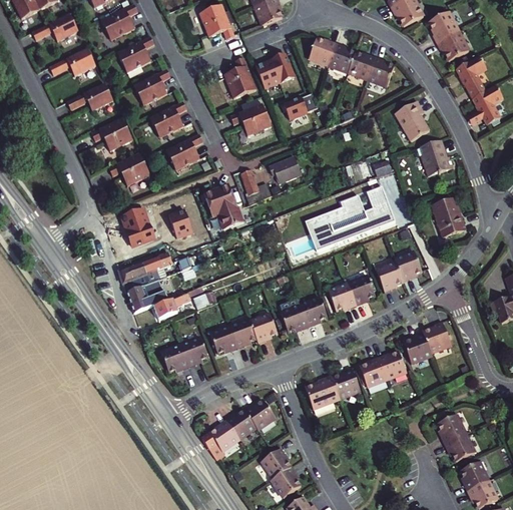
[(12,0),(21,18),(39,9),(34,0),(12,0)]
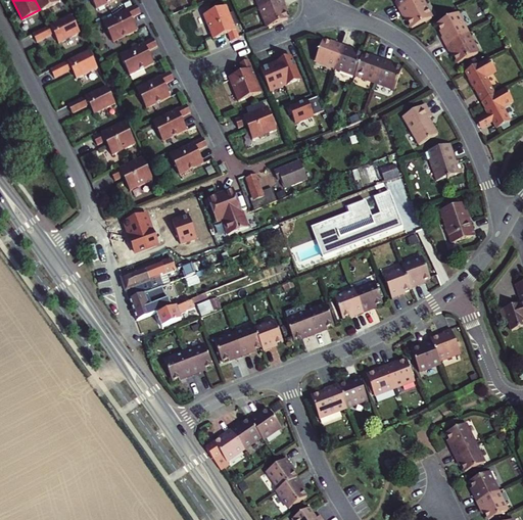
[(35,0),(40,9),(58,0),(35,0)]
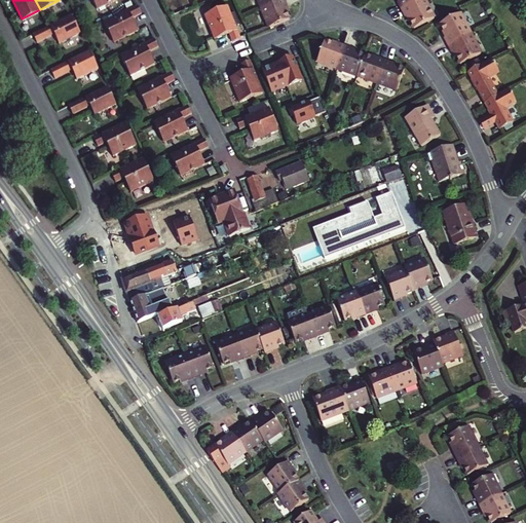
[(267,0),(260,3),(268,23),(288,15),(286,9),(283,3),(287,2),(286,0),(267,0)]
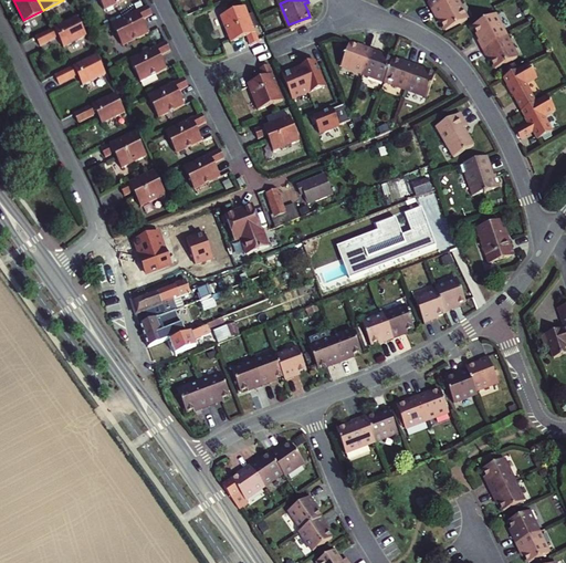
[(463,16),(456,0),(442,0),(428,8),(431,16),(433,14),(435,13),(438,20),(442,27),(463,16)]
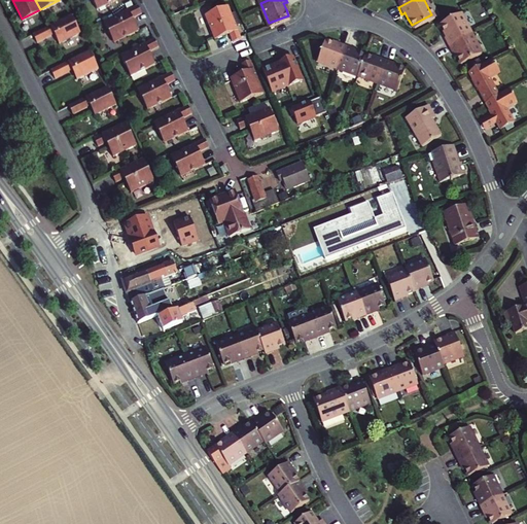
[(138,2),(104,20),(114,40),(139,28),(132,14),(142,10),(138,2)]
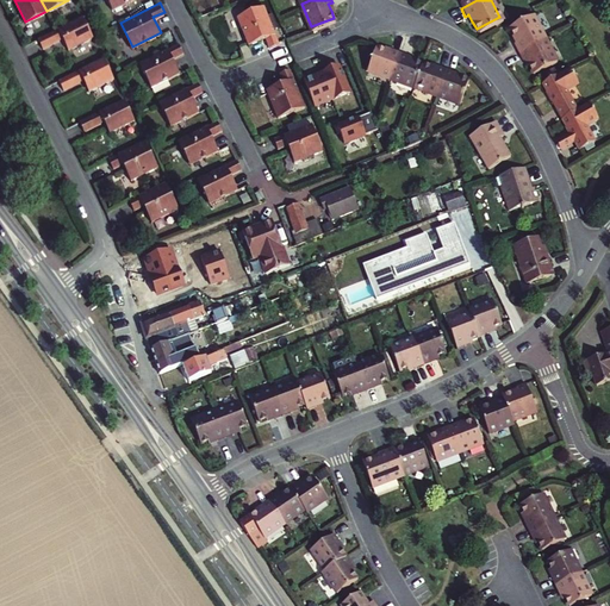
[(261,2),(234,14),(247,43),(263,36),(267,44),(278,41),(261,2)]
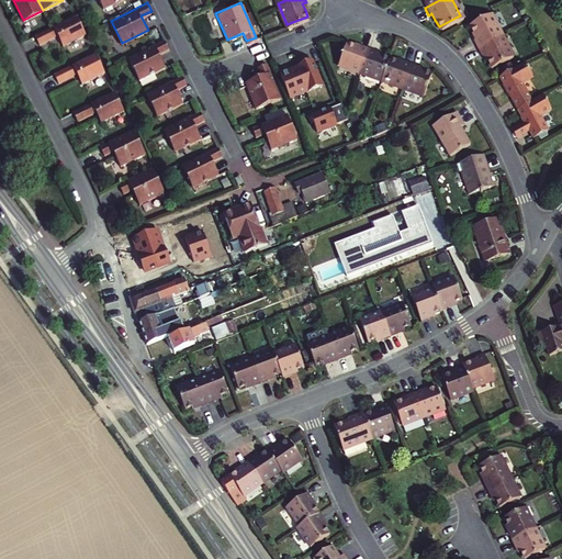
[(489,10),(467,21),(471,30),(474,35),(472,35),(472,36),(475,44),(501,31),(489,10)]
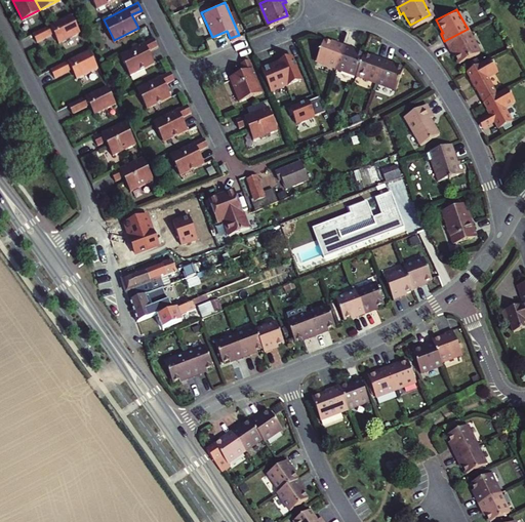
[(48,25),(33,33),(37,41),(54,32),(58,41),(80,31),(72,13),(48,25)]
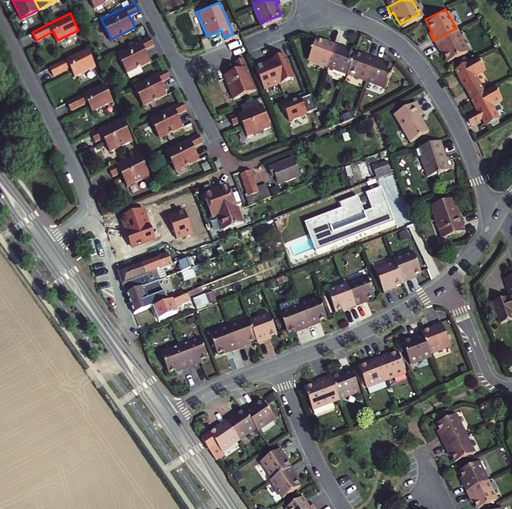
[(456,28),(433,40),(437,48),(438,47),(439,46),(442,52),(446,58),(466,48),(456,28)]
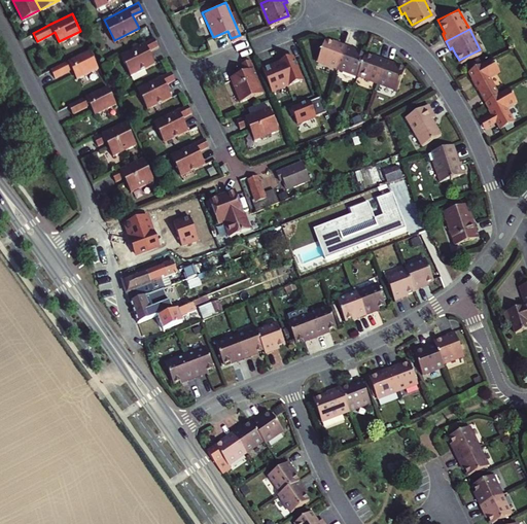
[(154,36),(120,54),(131,74),(155,62),(149,48),(159,43),(154,36)]
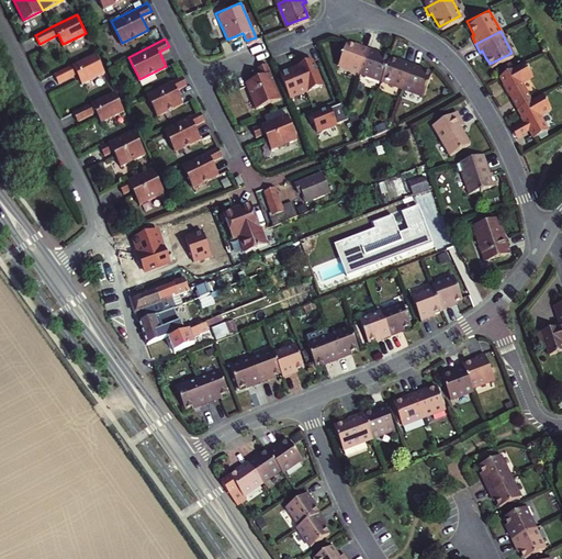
[(341,63),(362,70),(372,45),(364,42),(363,45),(357,43),(349,40),(341,63)]
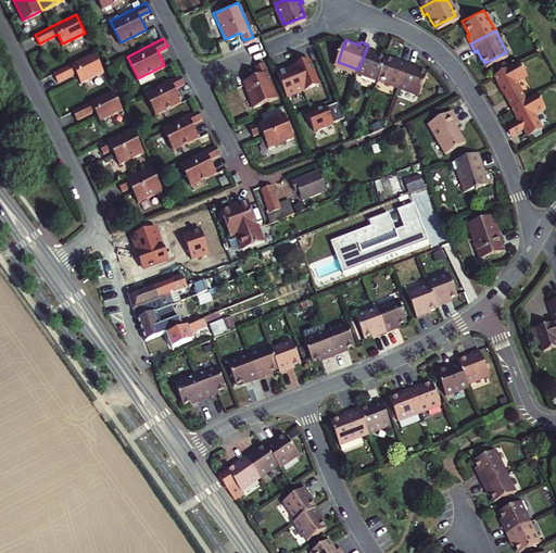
[(358,70),(379,77),(388,55),(382,53),(376,51),(377,48),(368,45),(358,70)]
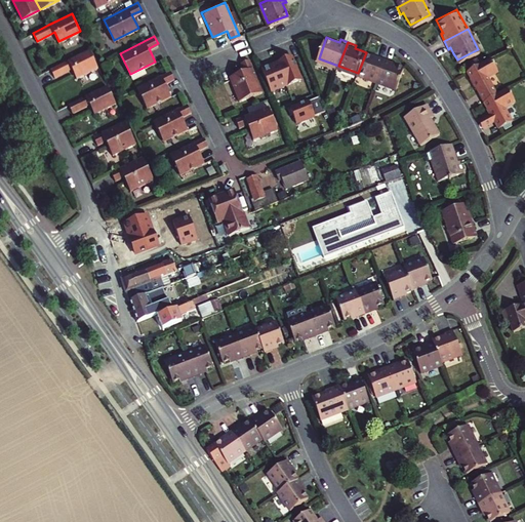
[(98,67),(89,49),(51,69),(55,77),(72,69),(77,78),(98,67)]
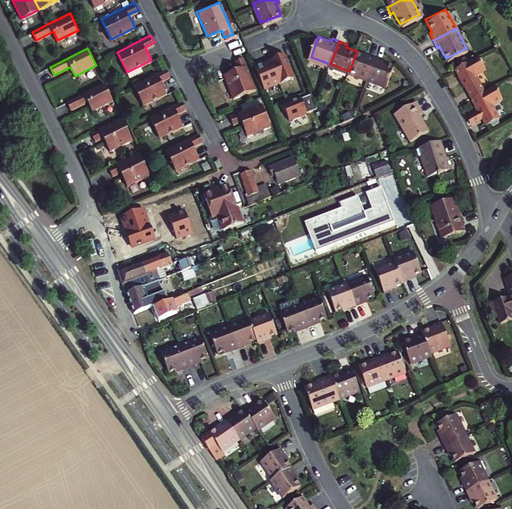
[(349,71),(369,79),(377,56),(370,53),(369,56),(363,53),(357,51),(349,71)]
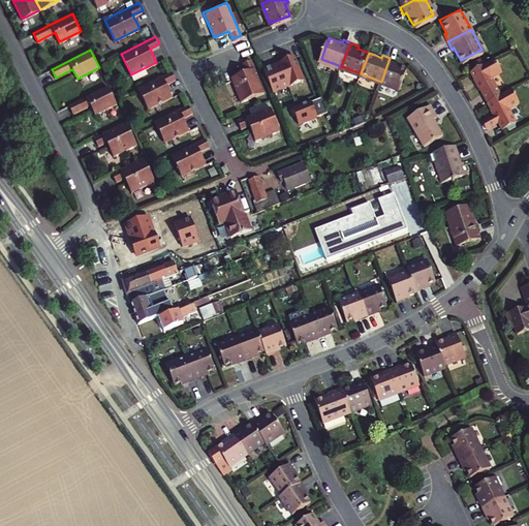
[(273,90),(304,76),(294,55),(279,61),(279,62),(273,64),(272,63),(263,67),(273,90)]
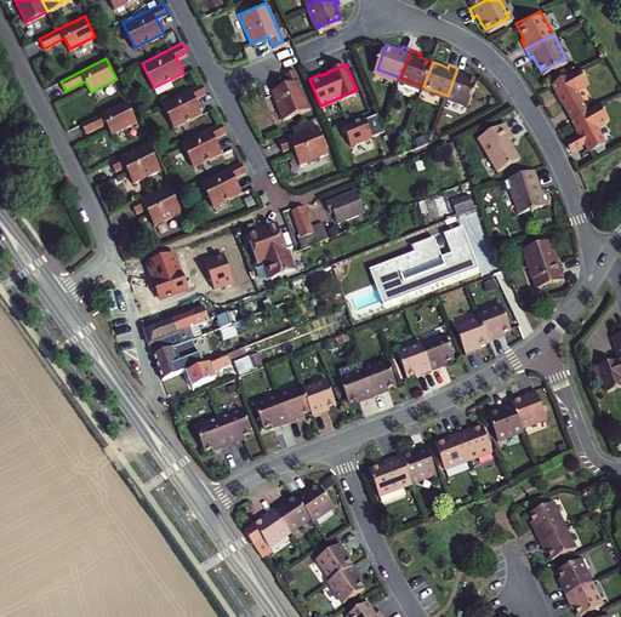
[(569,72),(551,83),(558,97),(556,98),(559,103),(562,102),(570,119),(586,112),(575,90),(587,84),(579,67),(569,72)]
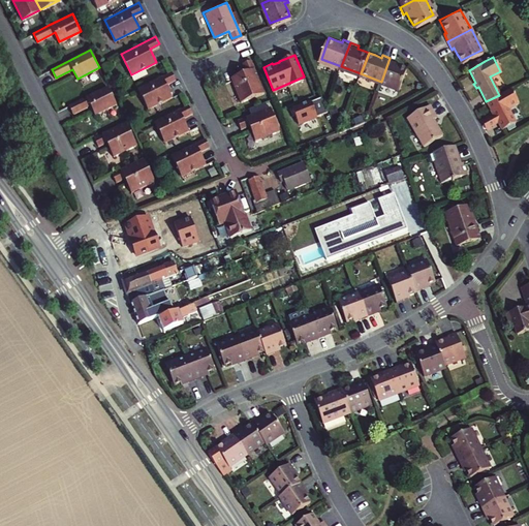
[(263,91),(250,58),(242,61),(245,69),(230,75),(241,100),(263,91)]
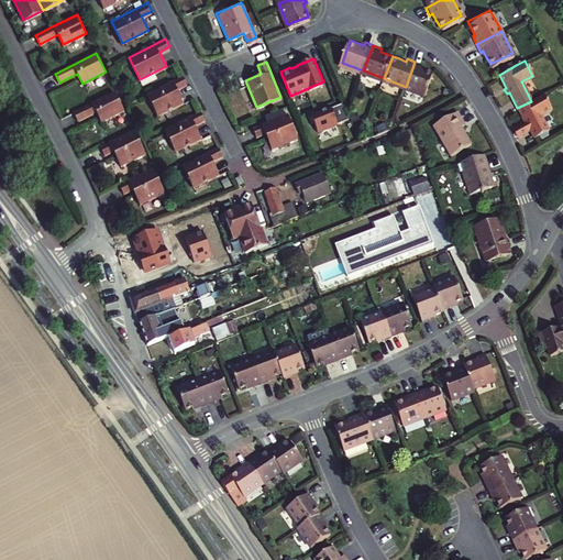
[(435,73),(429,70),(422,68),(423,65),(415,62),(406,87),(427,95),(435,73)]
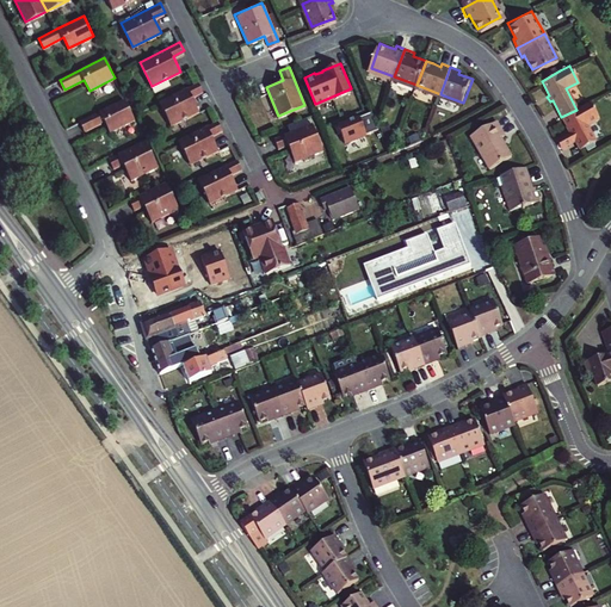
[(171,124),(199,110),(192,95),(204,90),(199,80),(159,100),(171,124)]
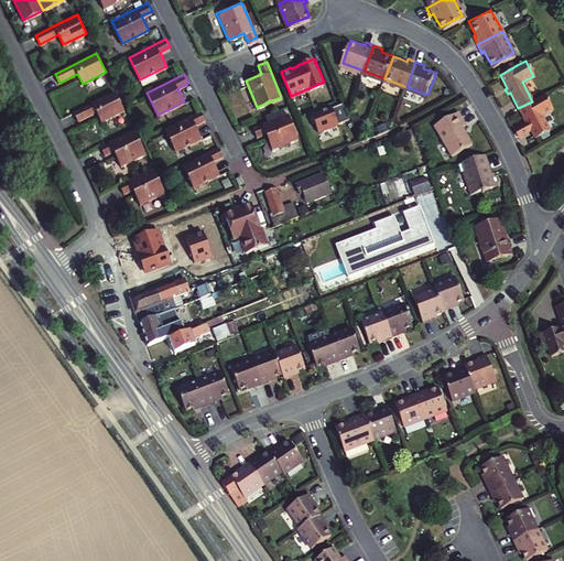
[(116,92),(74,112),(78,120),(96,111),(101,122),(126,110),(116,92)]
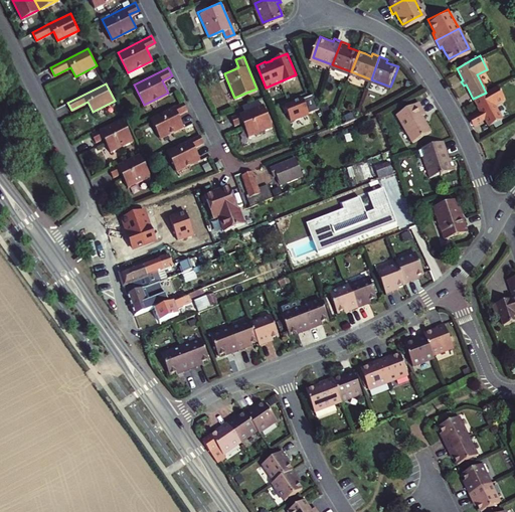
[(497,89),(487,94),(486,93),(473,99),(480,113),(479,113),(480,115),(481,117),(483,116),(485,121),(488,127),(501,120),(494,108),(505,102),(497,89)]
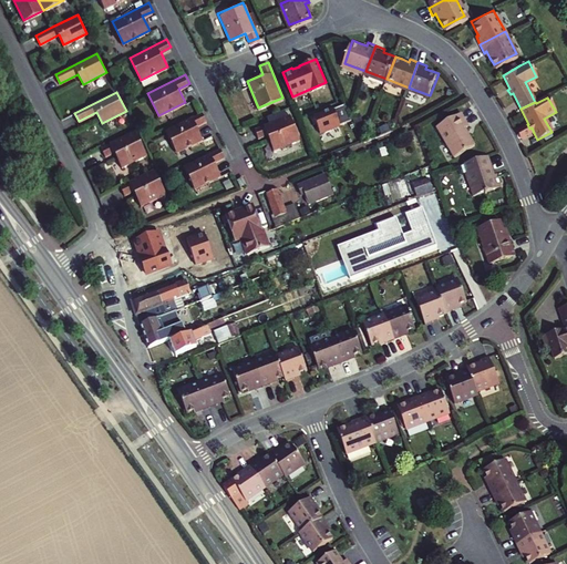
[(346,102),(313,114),(320,130),(351,118),(346,102)]
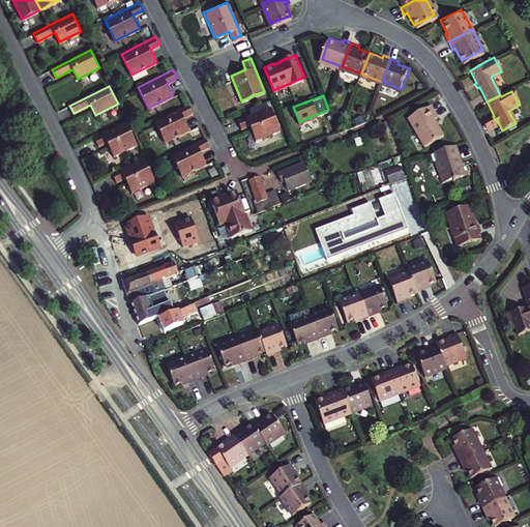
[(190,104),(155,121),(166,142),(190,129),(184,117),(194,112),(190,104)]
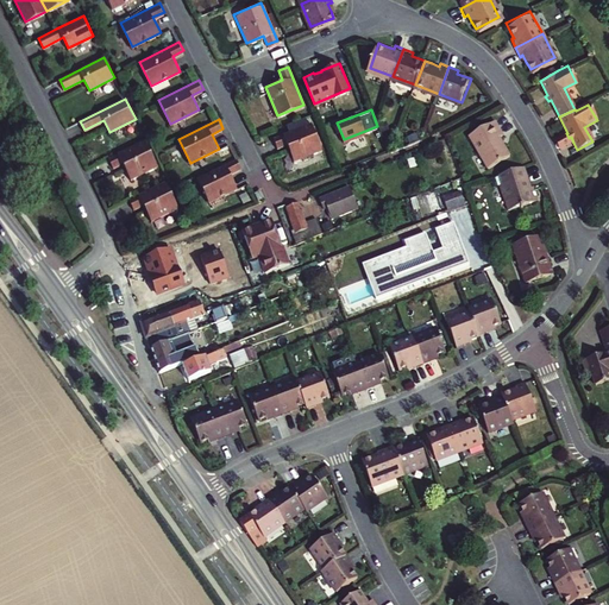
[(503,134),(495,120),(469,134),(485,166),(508,155),(500,137),(503,134)]
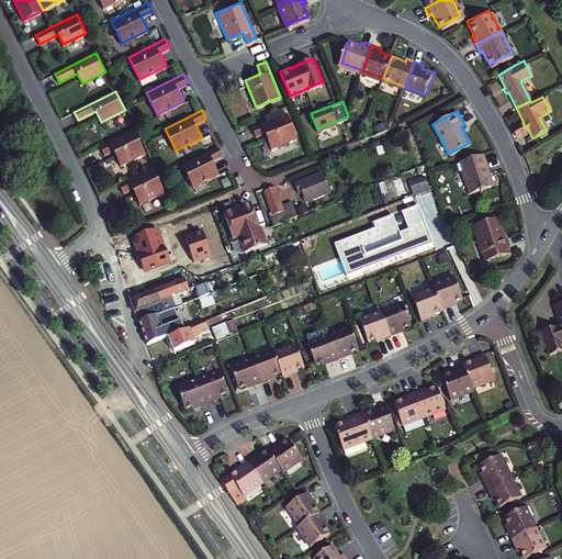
[(296,137),(288,113),(253,127),(256,136),(265,132),(271,147),(296,137)]
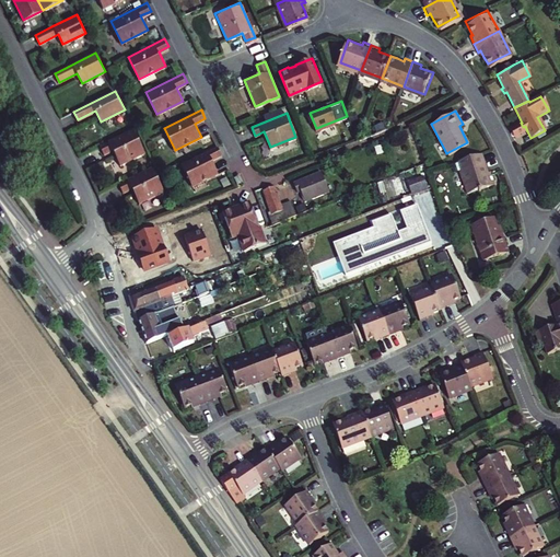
[(514,138),(527,131),(525,126),(523,127),(522,125),(510,130),(514,138)]
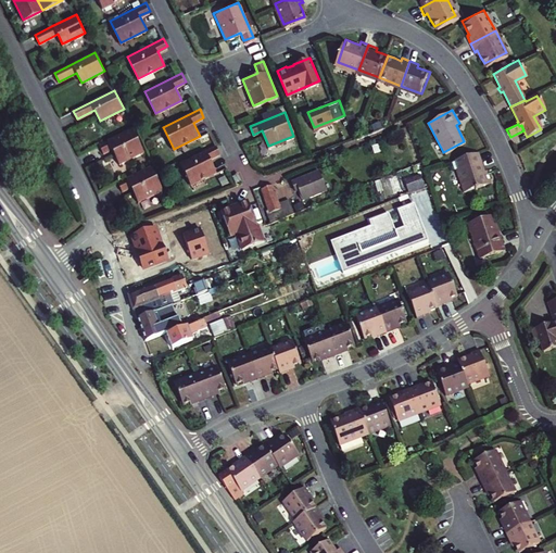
[(133,127),(99,145),(103,153),(112,149),(119,163),(144,151),(133,127)]
